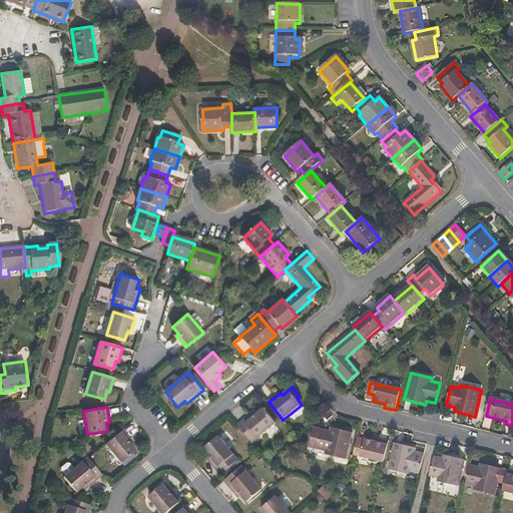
[(277,424),(265,409),(258,414),(255,412),(237,426),(252,443),(277,424)]
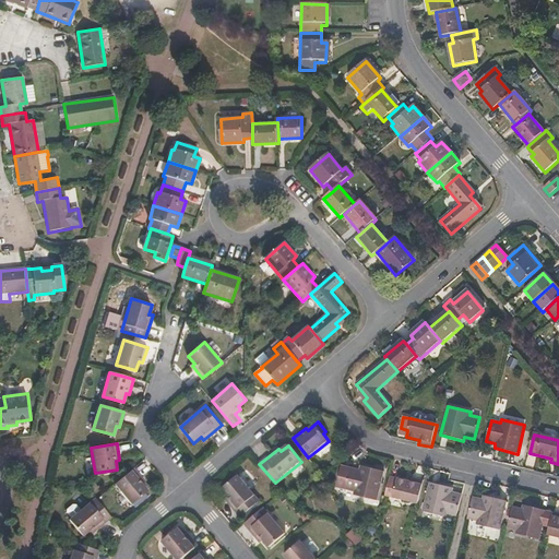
[(341,465),(340,470),(336,487),(355,491),(354,495),(377,500),(383,472),(360,466),(360,470),(341,465)]
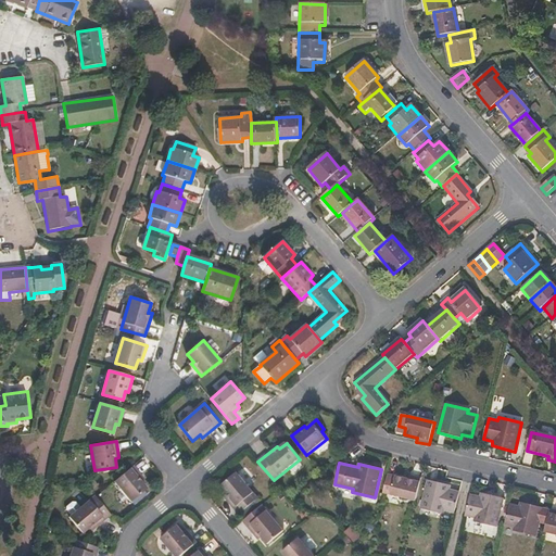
[(148,492),(146,489),(147,488),(141,481),(143,478),(134,466),(122,476),(119,478),(114,482),(130,501),(133,500),(136,503),(148,492)]
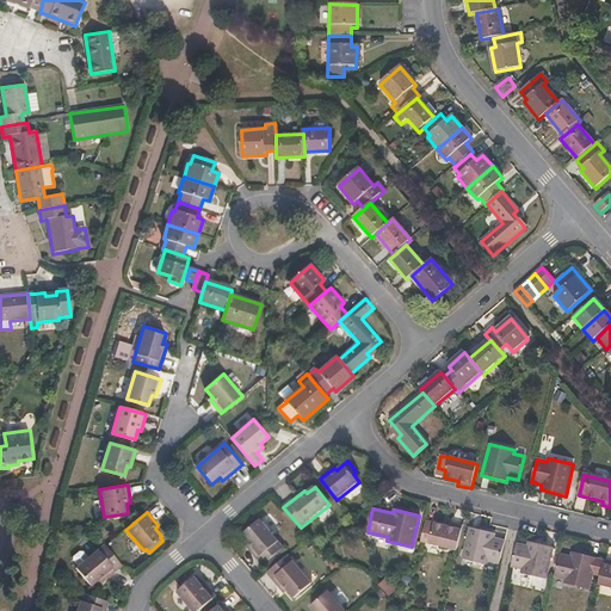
[(284,548),(261,519),(244,534),(250,542),(246,544),(264,566),(284,548)]
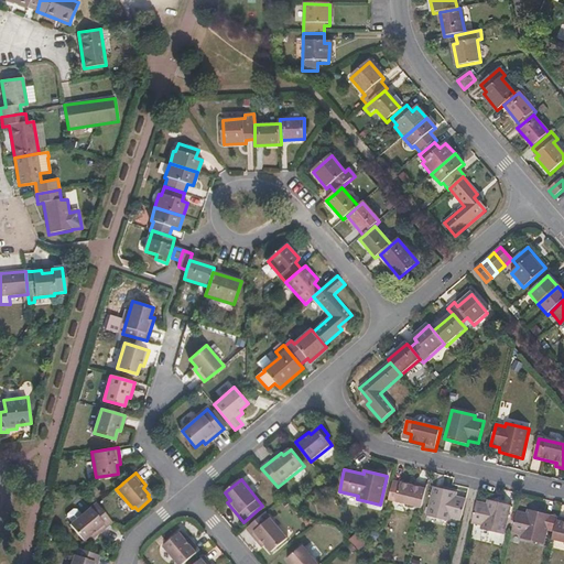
[(121,485),(117,480),(112,484),(116,489),(121,485)]
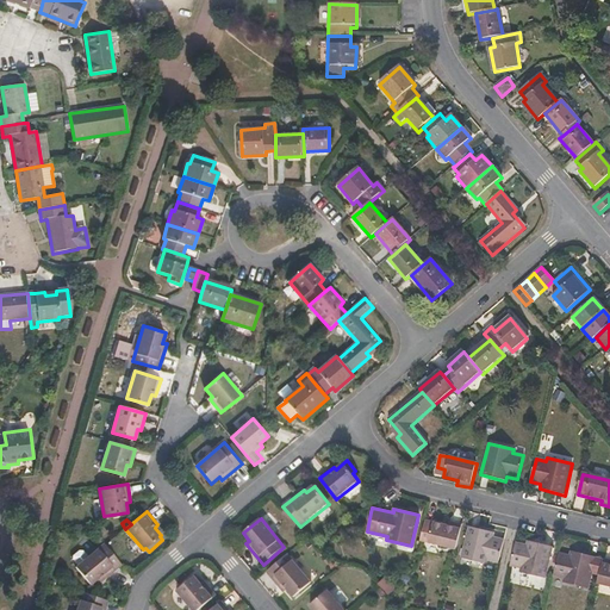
[(456,549),(462,526),(448,522),(447,526),(425,521),(421,541),(456,549)]
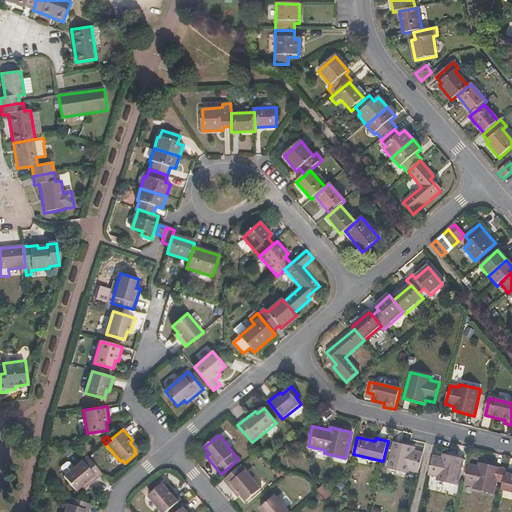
[(419,473),(424,453),(414,450),(415,447),(394,442),(387,468),(408,474),(409,470),(419,473)]
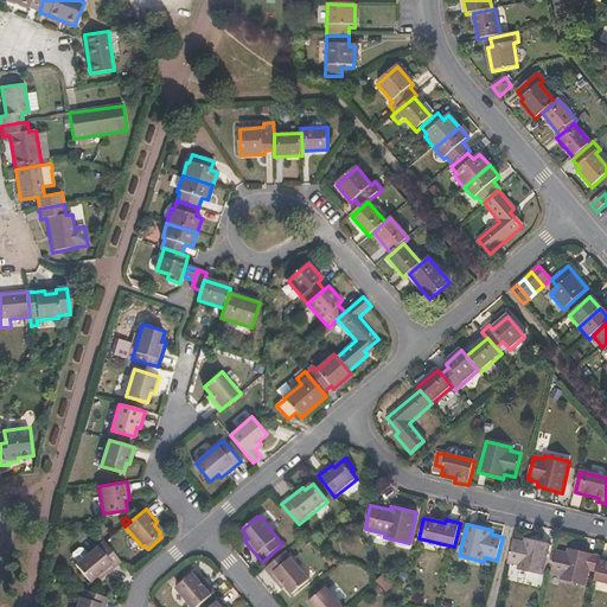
[(542,575),(550,544),(525,538),(524,542),(515,540),(509,563),(518,566),(517,569),(542,575)]
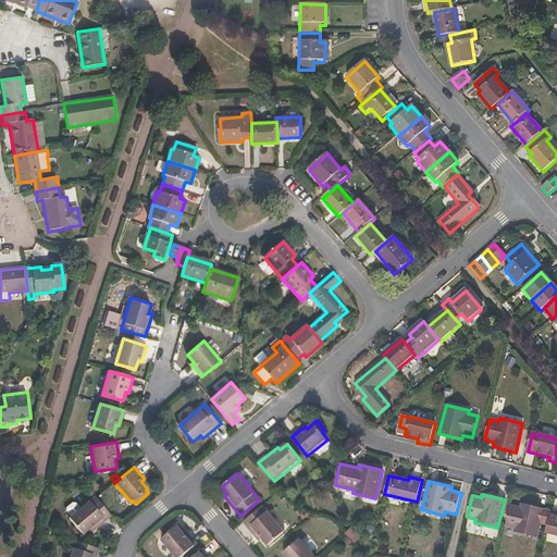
[(94,496),(79,509),(75,504),(72,504),(66,508),(66,511),(71,516),(69,518),(82,534),(89,528),(93,531),(110,516),(94,496)]
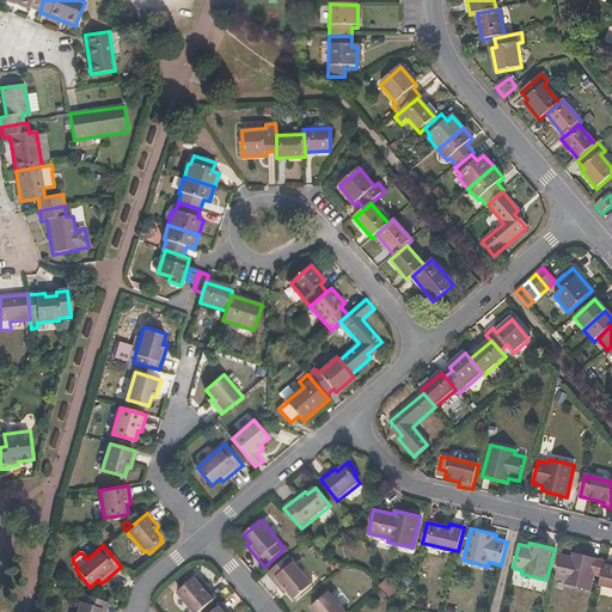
[(603,576),(606,562),(575,554),(574,558),(562,555),(556,579),(568,582),(567,586),(591,591),(595,575),(603,576)]
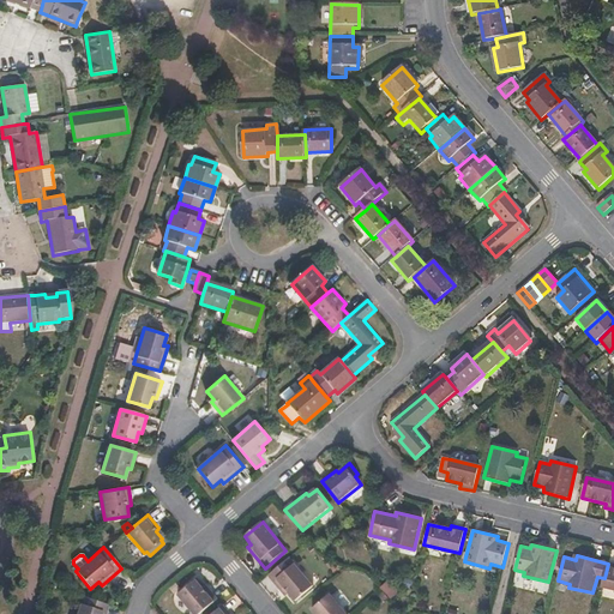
[(314,587),(290,558),(269,576),(287,596),(289,594),(296,601),(314,587)]
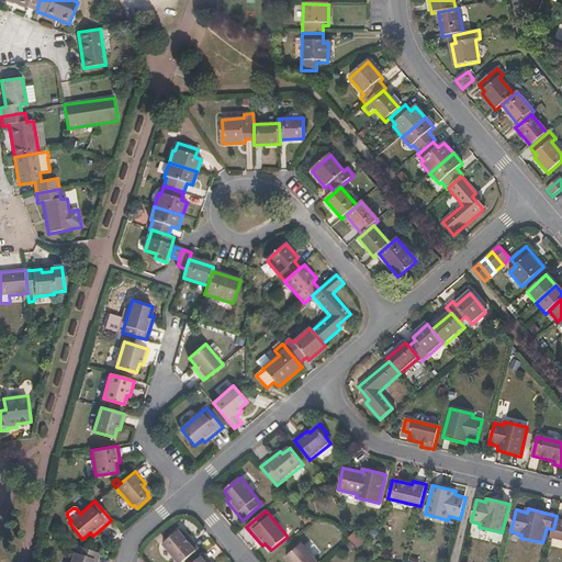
[(561,540),(561,516),(557,516),(553,529),(551,539),(561,540)]
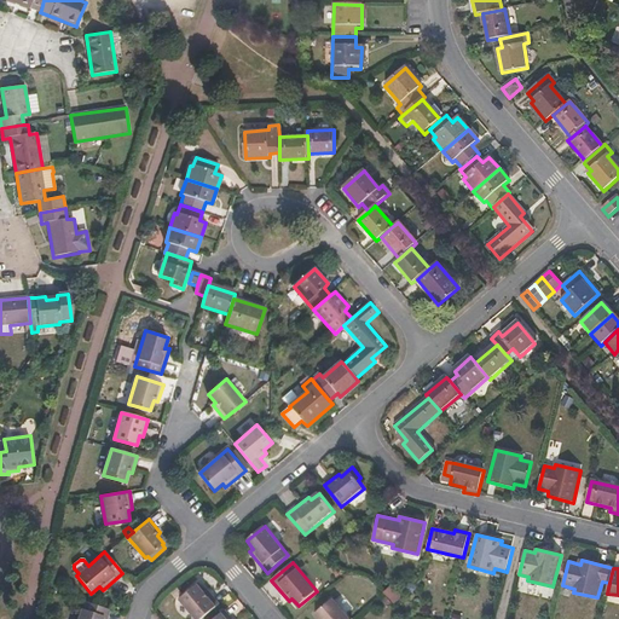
[(198,618),(219,601),(208,588),(206,590),(198,582),(180,597),(198,618)]
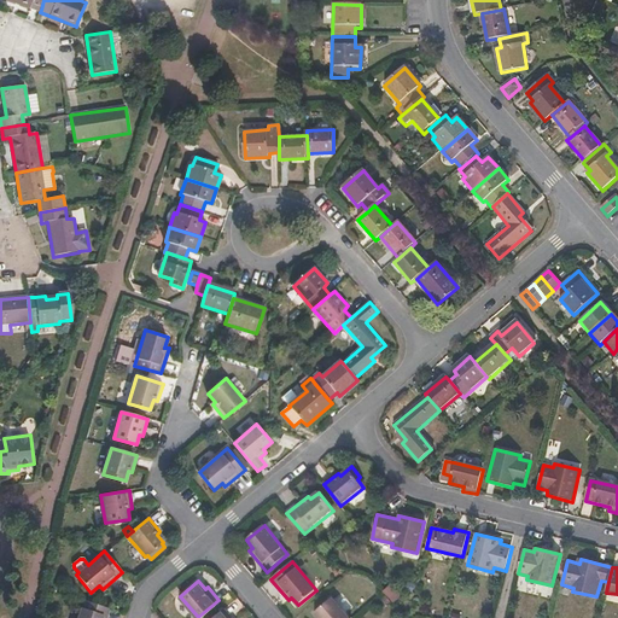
[(402,600),(390,588),(384,594),(396,606),(402,600)]
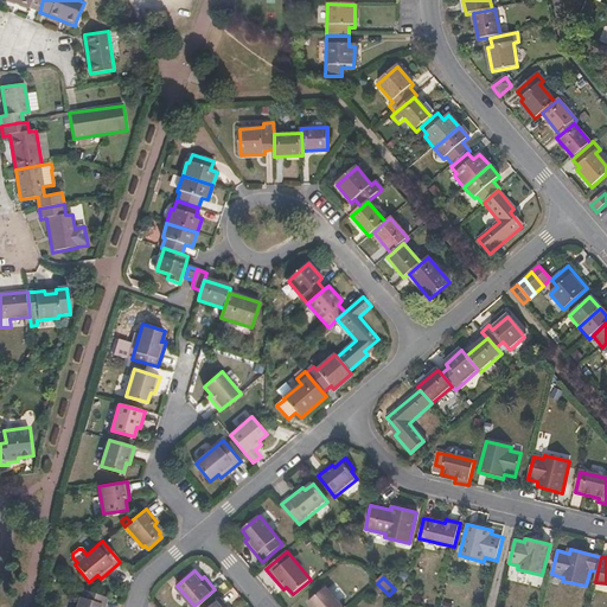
[(342,606),(326,588),(310,602),(312,606),(342,606)]
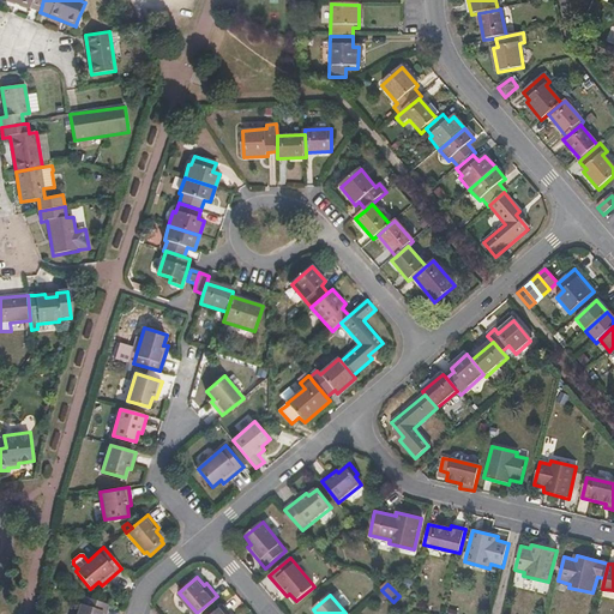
[(106,613),(109,605),(83,596),(77,613),(106,613)]
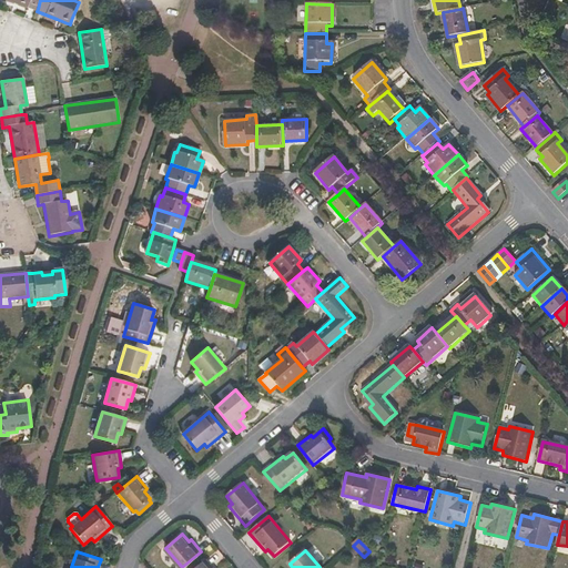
[(215,567),(208,558),(194,567),(215,567)]
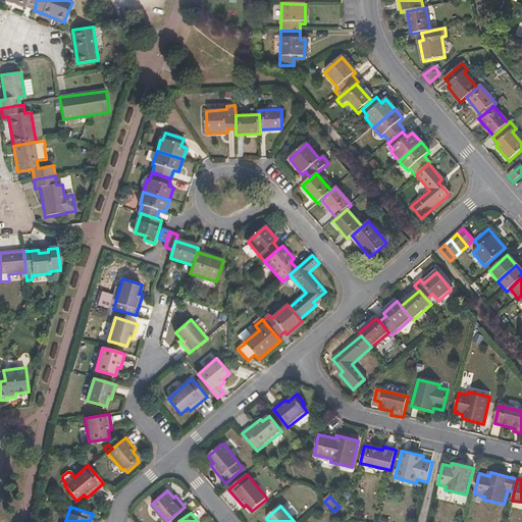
All buildings are outlined.
